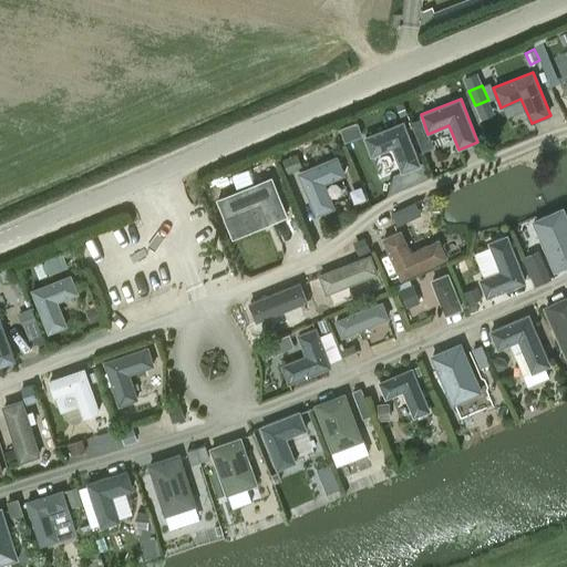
[(406,113),(402,103),(395,106),(400,116),(406,113)]
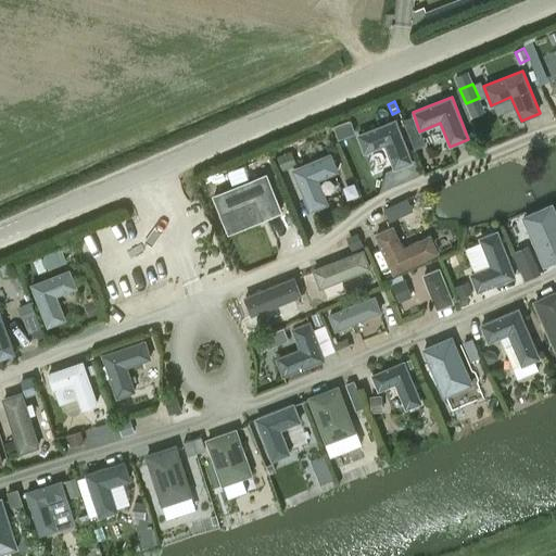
[(413,162),(396,118),(356,135),(365,153),(384,146),(393,168),(413,162)]
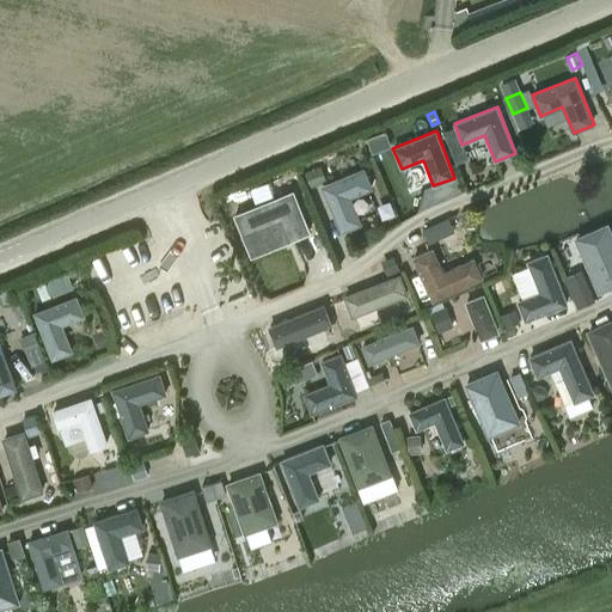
[(373,189),(363,167),(320,185),(341,233),(362,224),(352,199),(373,189)]
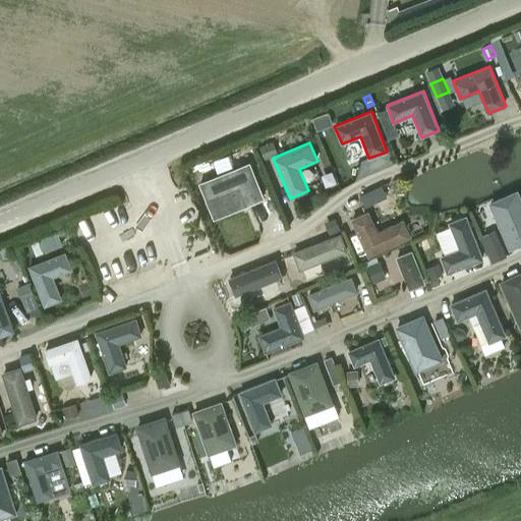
[(251,162),(203,182),(214,209),(242,197),(244,203),(265,195),(251,162)]
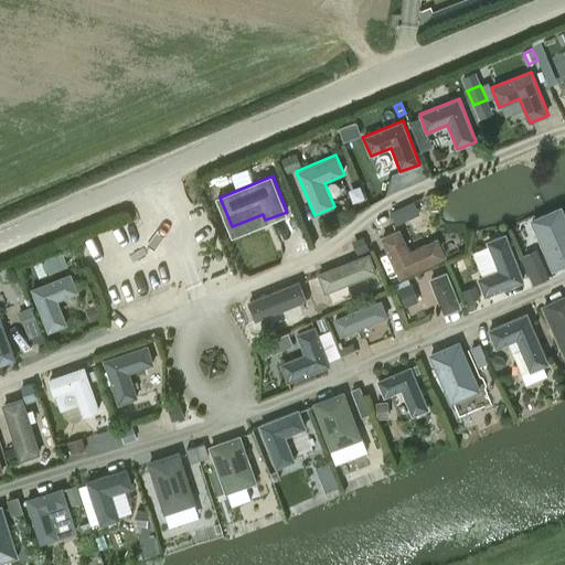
[(564,265),(564,214),(561,206),(530,220),(552,272),(564,265)]
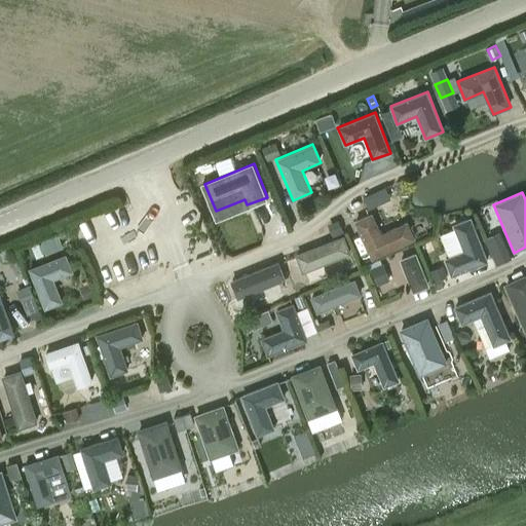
[(415,239),(407,222),(381,234),(372,213),(353,221),(372,260),(415,239)]
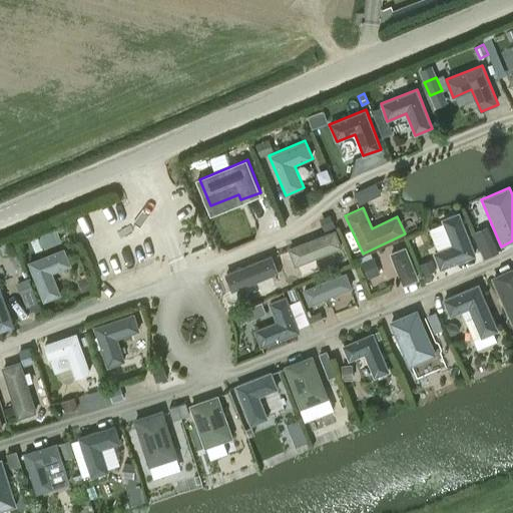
[(476,255),(459,212),(442,219),(452,244),(434,252),(441,270),(476,255)]
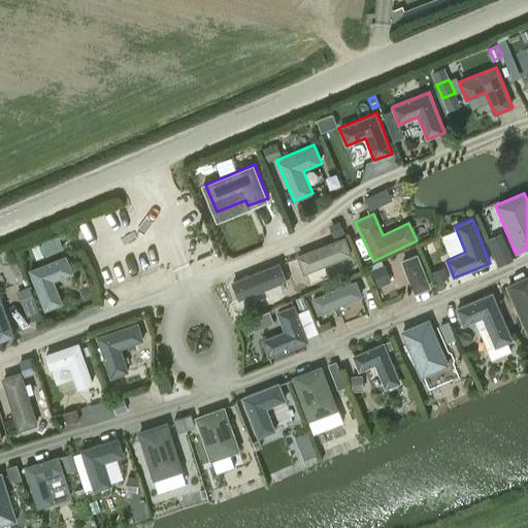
[(64,251),(58,236),(41,242),(46,257),(64,251)]
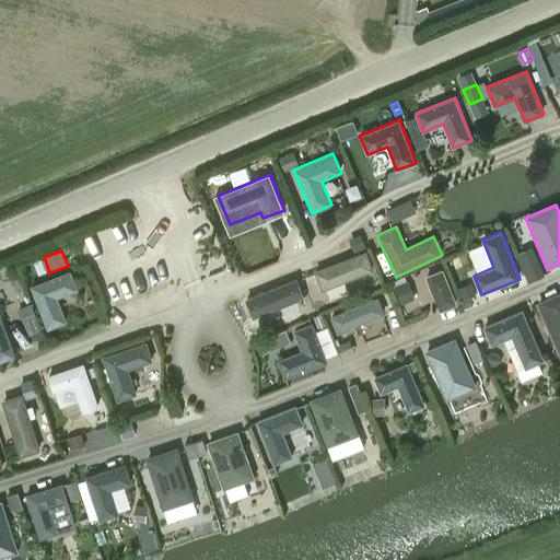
[(365,251),(314,271),(322,289),(373,269),(365,251)]
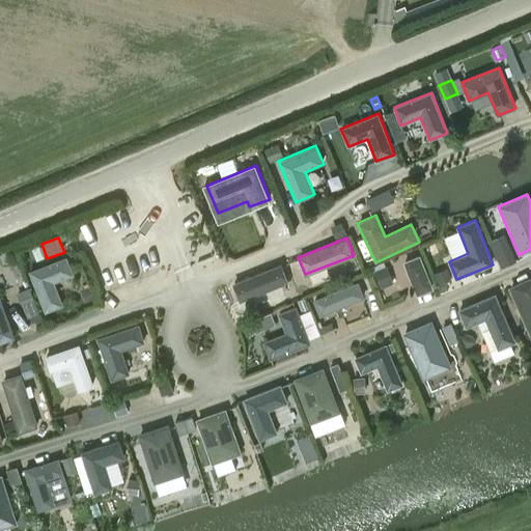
[(45,259),(40,248),(32,251),(36,262),(45,259)]
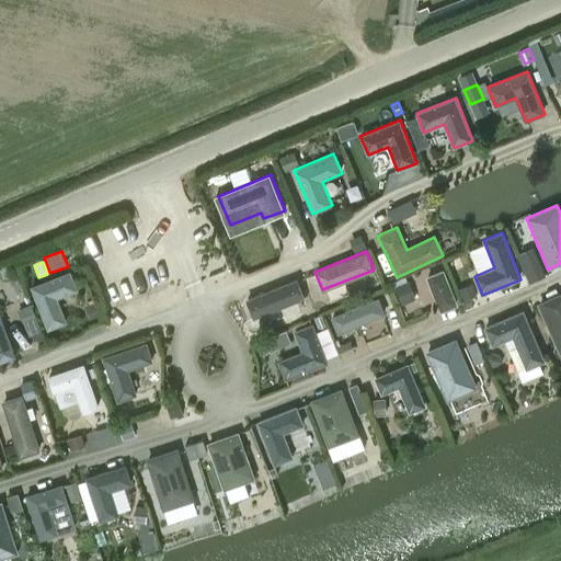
[(523,270),(529,283),(545,276),(538,262),(523,270)]
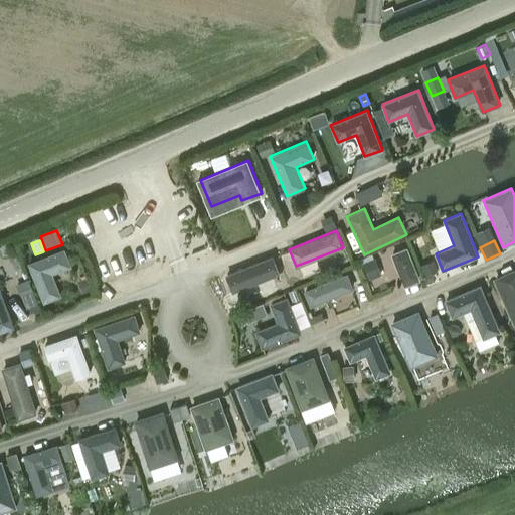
[(406,247),(391,253),(403,285),(419,279),(406,247)]
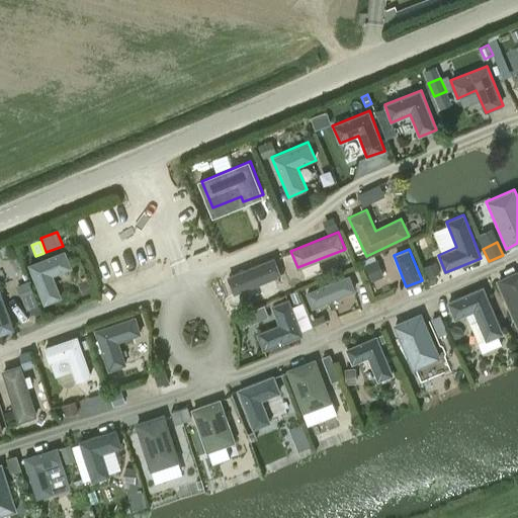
[(53,275),(72,268),(65,250),(28,264),(44,305),(62,298),(53,275)]
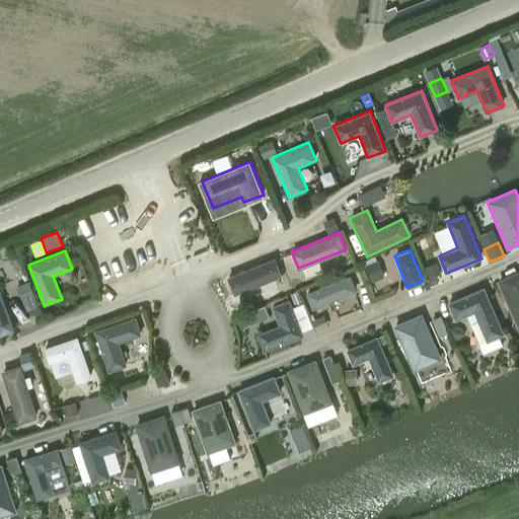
[(421,268),(429,284),(446,275),(439,258),(421,268)]
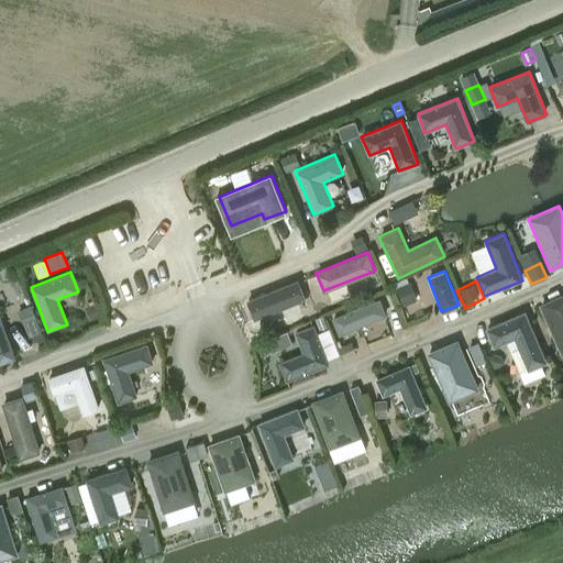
[(246,302),(254,320),(305,299),(298,282),(246,302)]
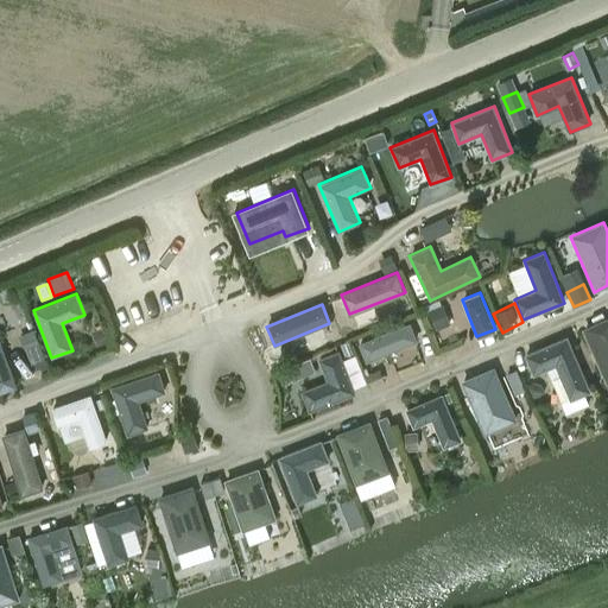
[(607,316),(582,329),(607,384),(607,382),(607,316)]
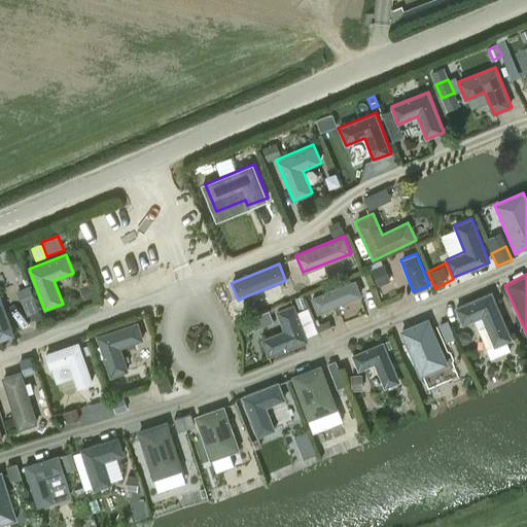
[(355,279),(311,297),(317,313),(361,294),(355,279)]
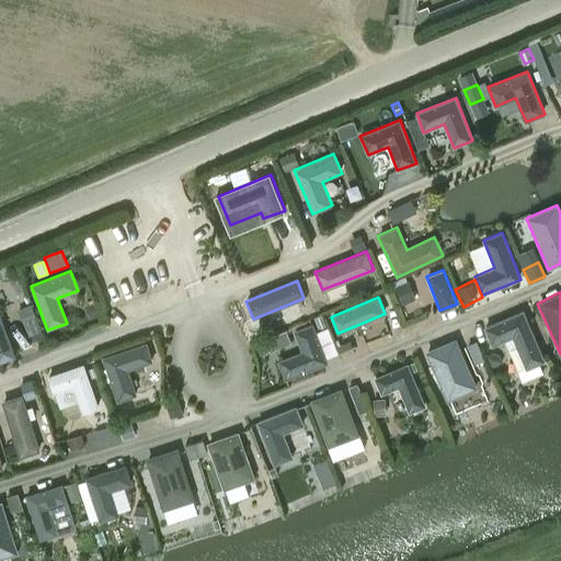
[(513,338),(517,346),(526,369),(546,361),(524,310),(484,328),(493,346),(513,338)]
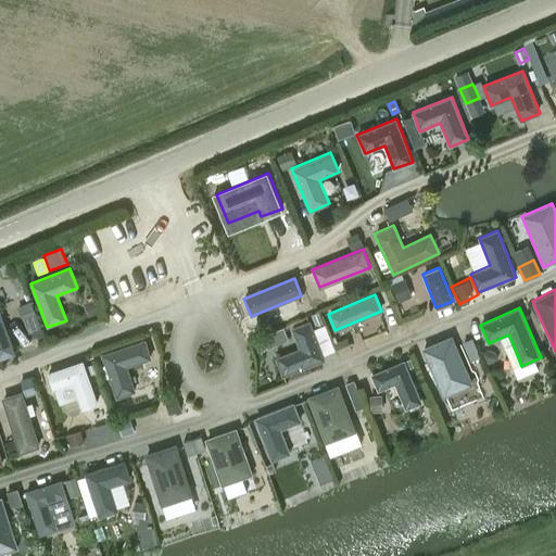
[(0,359),(14,355),(0,317),(0,359)]
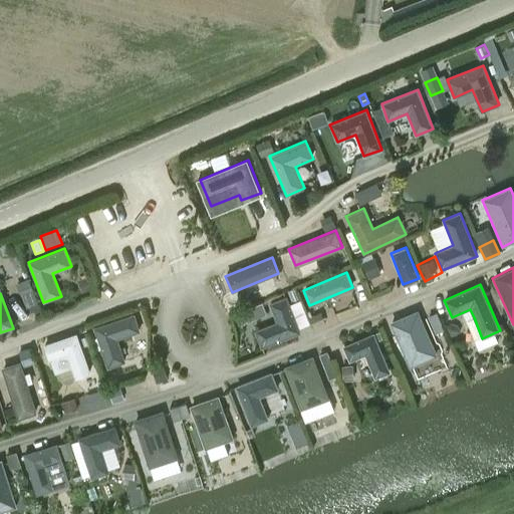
[(276,322),(254,330),(261,348),(301,332),(287,296),(269,303),(276,322)]
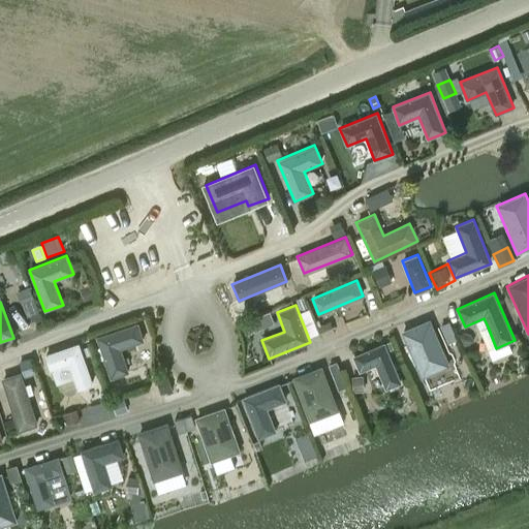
[(401,332),(422,379),(450,367),(430,319),(401,332)]
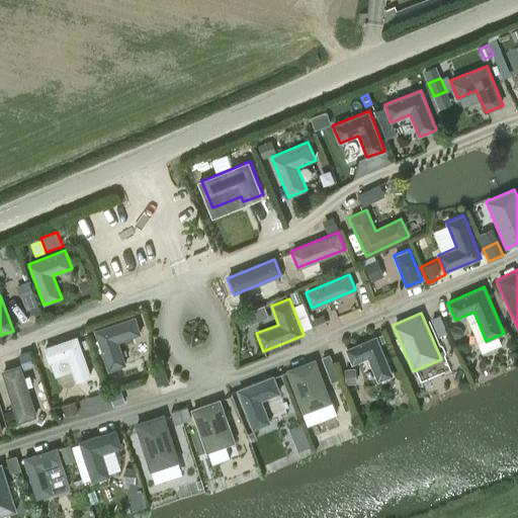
[(142,334),(136,317),(94,330),(108,371),(126,365),(118,342),(142,334)]
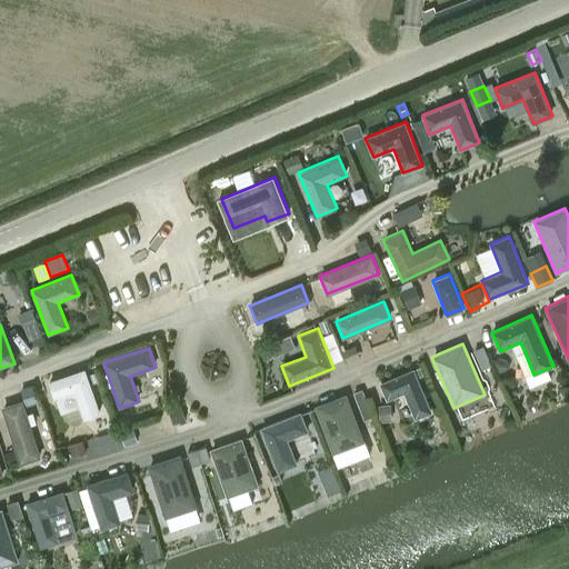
[(483,348),(473,351),(481,371),(491,368),(483,348)]
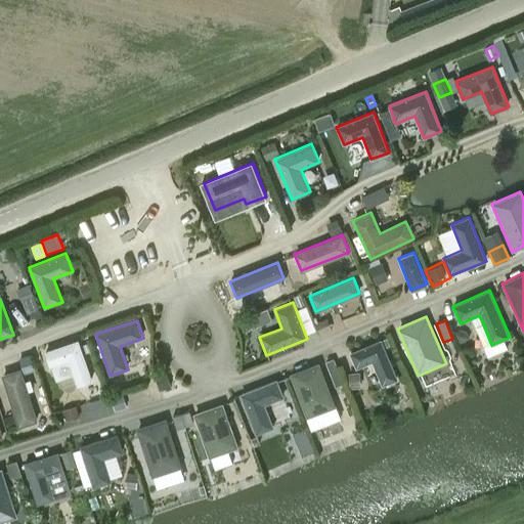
[(80,340),(47,352),(52,365),(71,359),(80,385),(94,380),(80,340)]
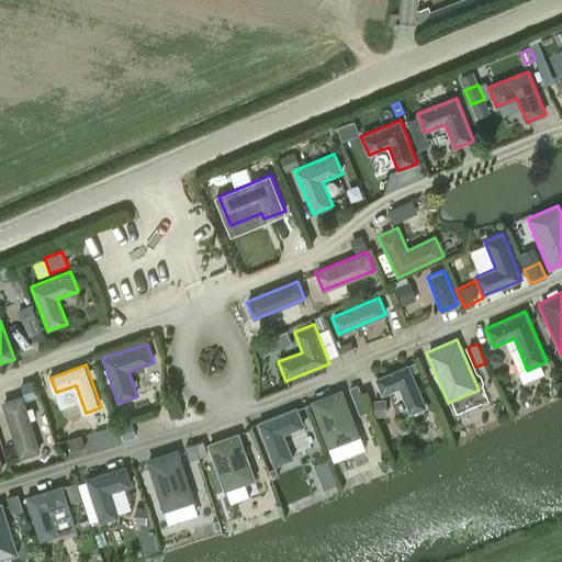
[(411,414),(427,407),(408,364),(375,379),(382,395),(400,388),(411,414)]
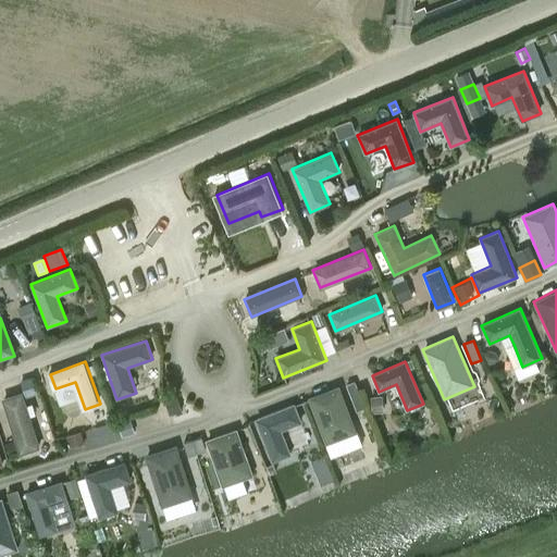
[(32,379),(22,382),(27,395),(36,392),(32,379)]
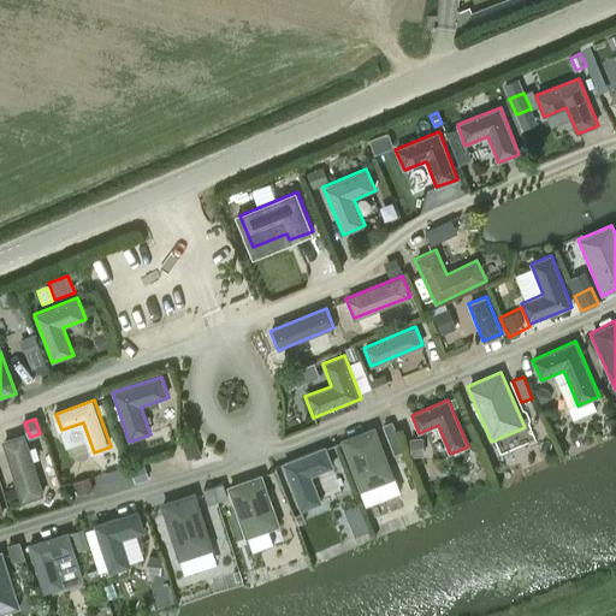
[(395,478),(374,426),(341,439),(361,491),(395,478)]
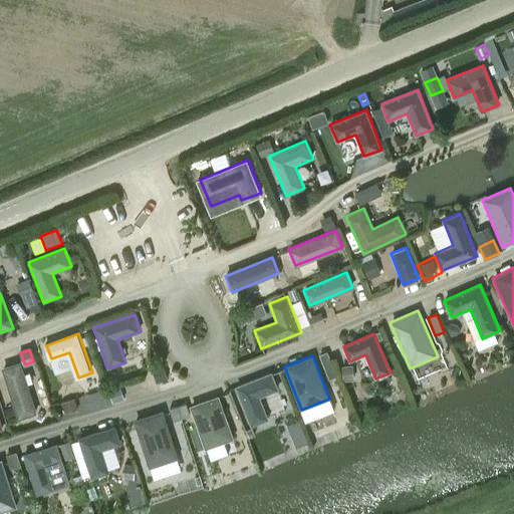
[(22,362),(5,367),(20,418),(38,412),(22,362)]
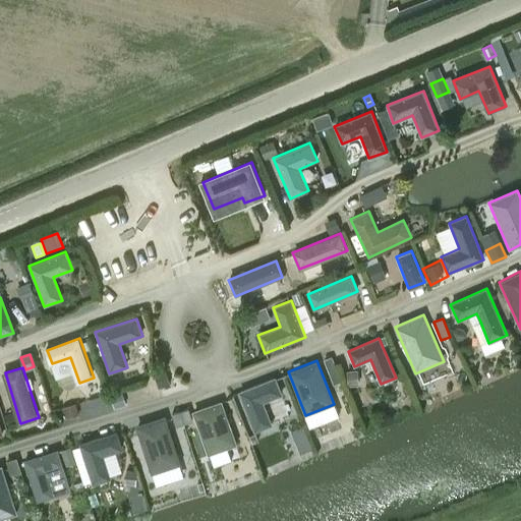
[(264,402),(283,395),(275,377),(238,392),(254,432),(273,424),(264,402)]
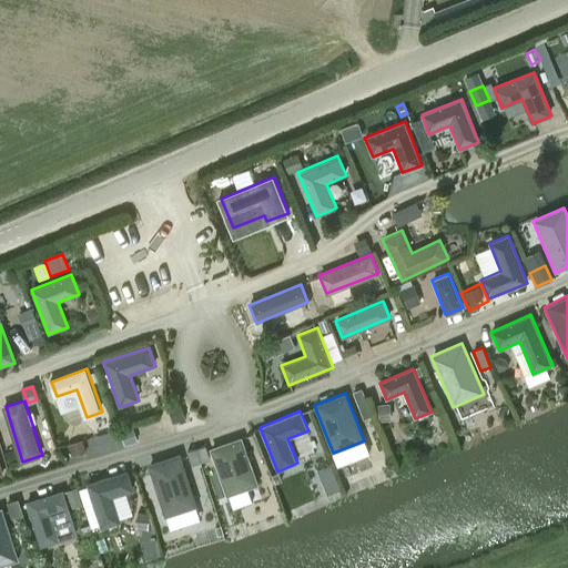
[(210,448),(226,496),(259,485),(242,437),(210,448)]
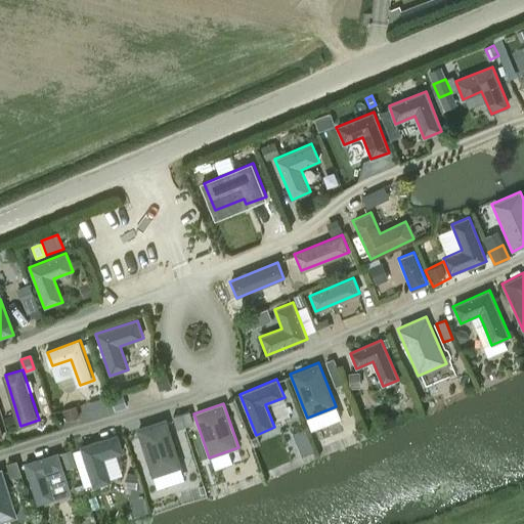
[(181,413),(185,426),(193,423),(189,411),(181,413)]
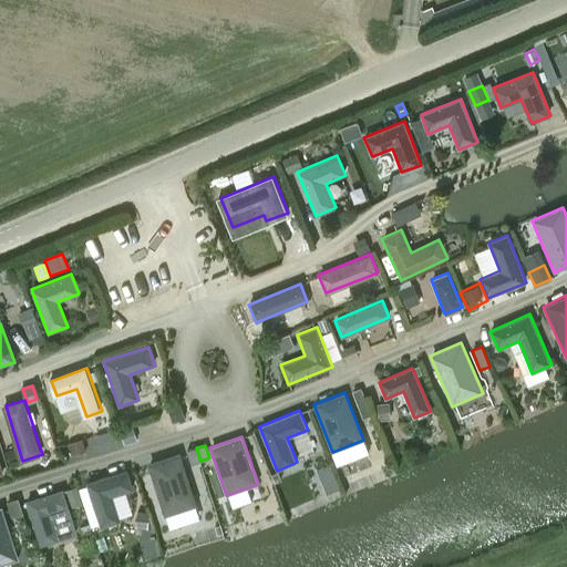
[(9,452),(12,462),(18,460),(16,451),(9,452)]
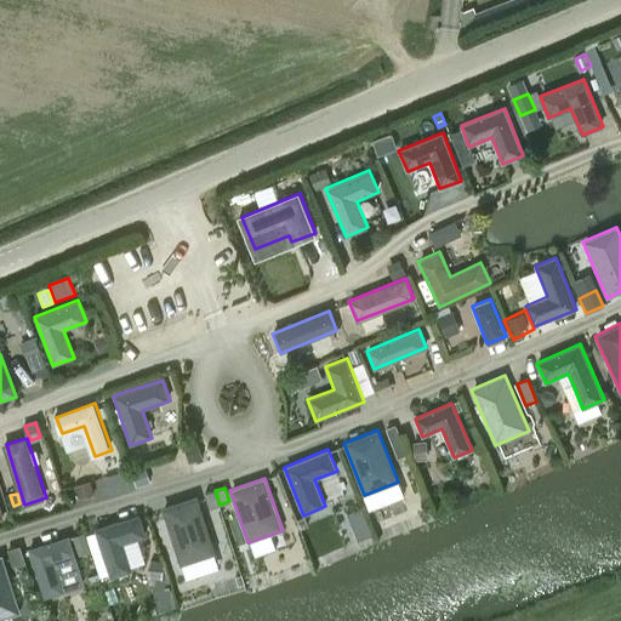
[(216,553),(197,496),(161,507),(181,564),(216,553)]
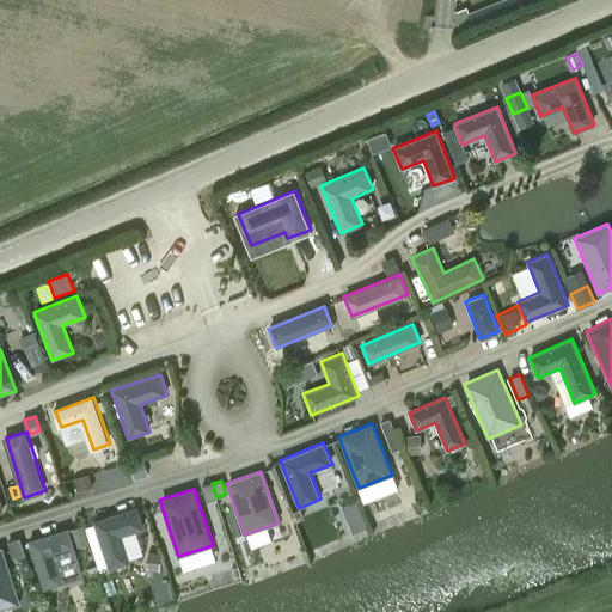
[(367,524),(361,513),(350,518),(344,506),(340,508),(350,532),(367,524)]
